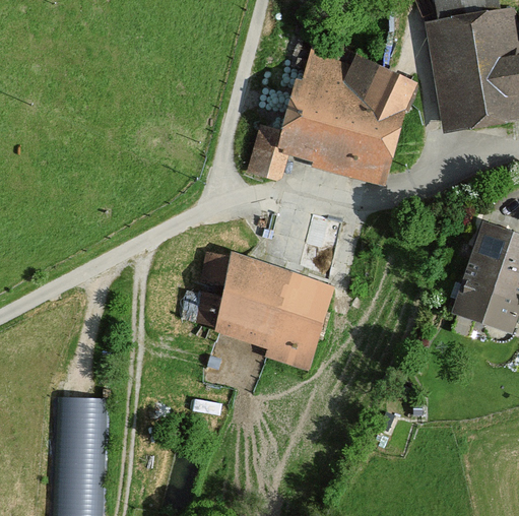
[(434,0),(437,19),(425,21),(442,134),(518,121),(518,33),(515,7),(500,9),(499,0),(434,0)]
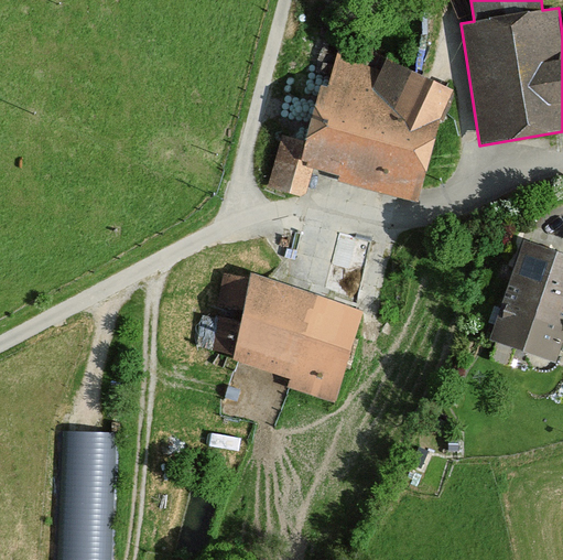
[(335,45),(305,139),(279,131),(264,187),(305,197),(314,168),(419,200),(455,83),(335,45)]
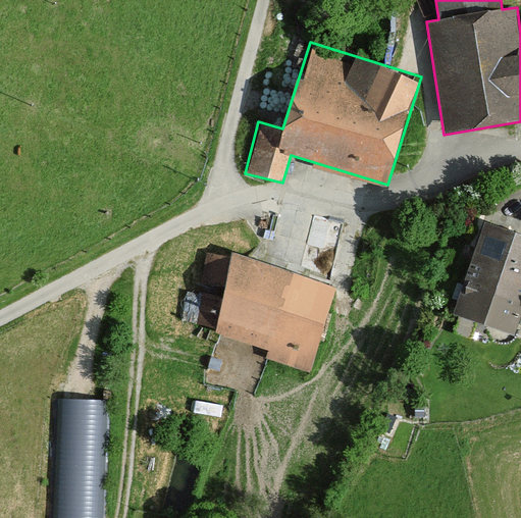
[(515,334),(520,316),(520,236),(482,223),(453,314),(515,334)]
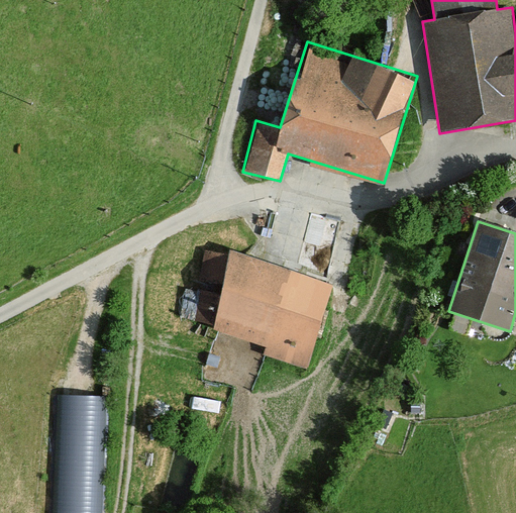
[(305,365),(331,278),(229,248),(212,329),(265,346),(263,353),(305,365)]
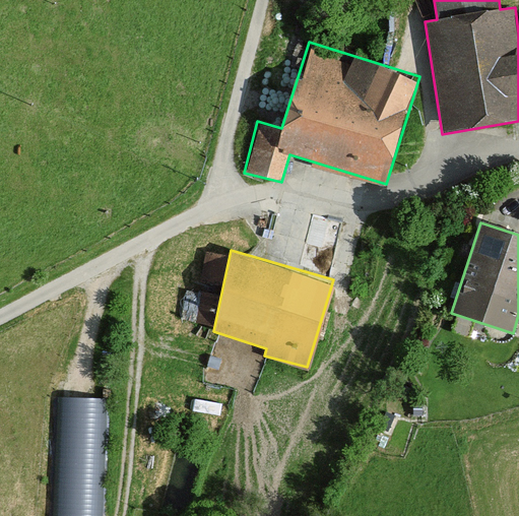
[(98,515),(103,395),(59,393),(54,515),(98,515)]
